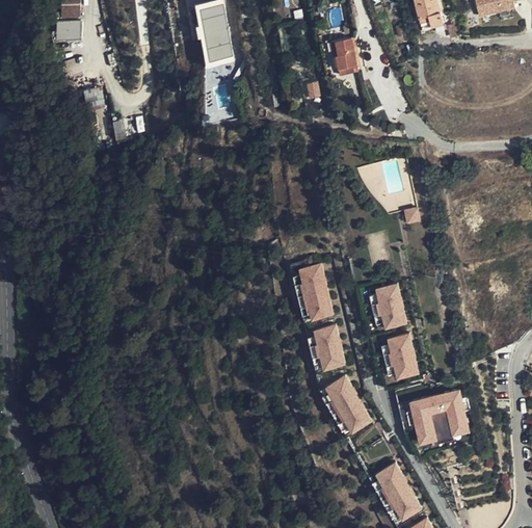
[(80,0),(63,0),(61,24),(79,25),(80,0)]
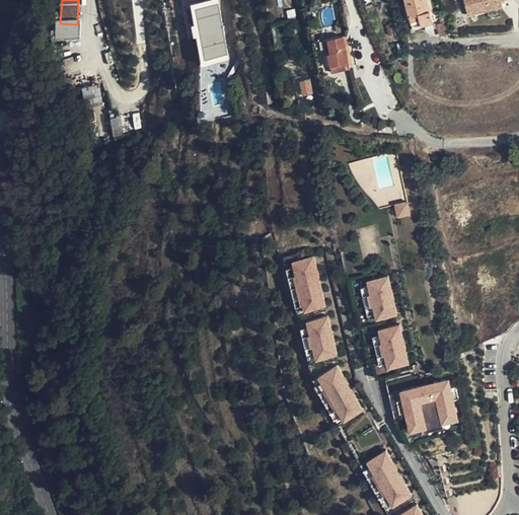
[(230,62),(219,0),(193,5),(203,67),(230,62)]
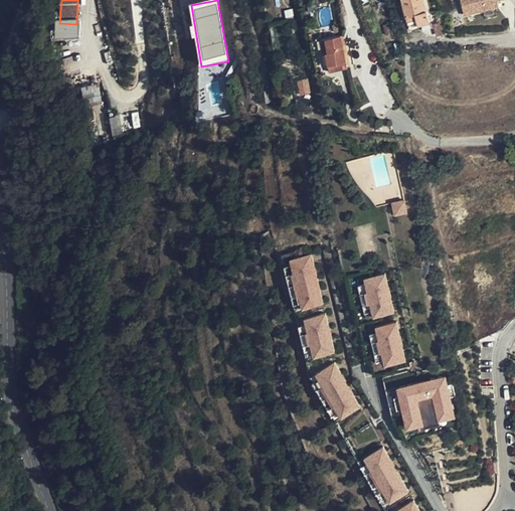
[(428,24),(421,0),(400,0),(408,33),(419,30),(419,27),(428,24)]
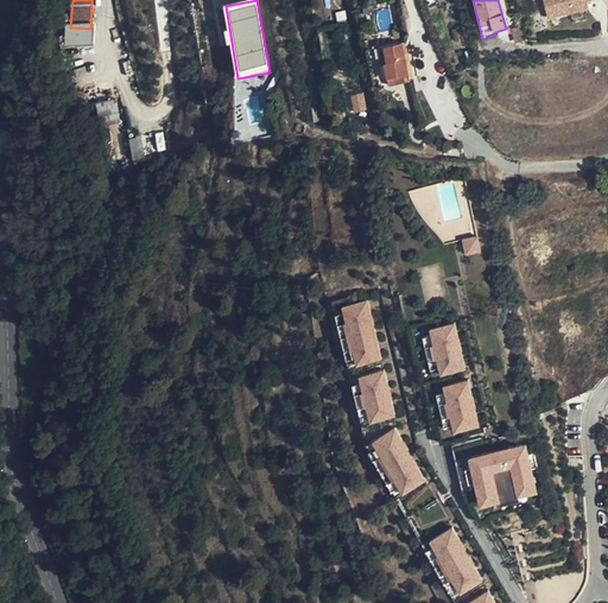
[(593,0),(542,0),(545,18),(582,11),(581,2),(586,1),(594,0),(593,0)]
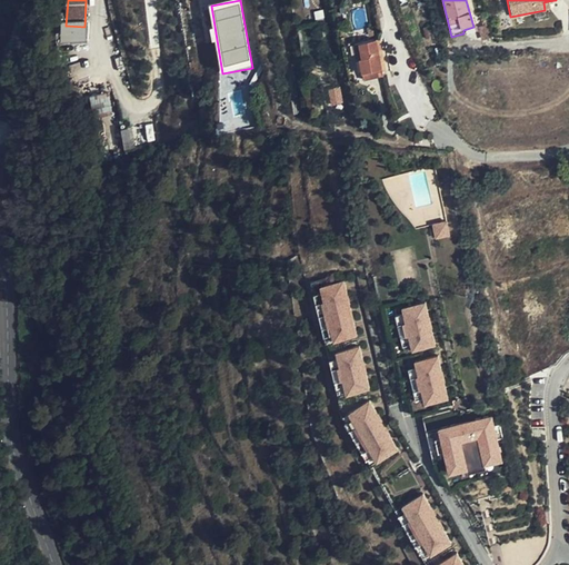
[(359,63),(362,78),(381,75),(376,45),(353,48),(355,57),(361,56),(363,62),(359,63)]
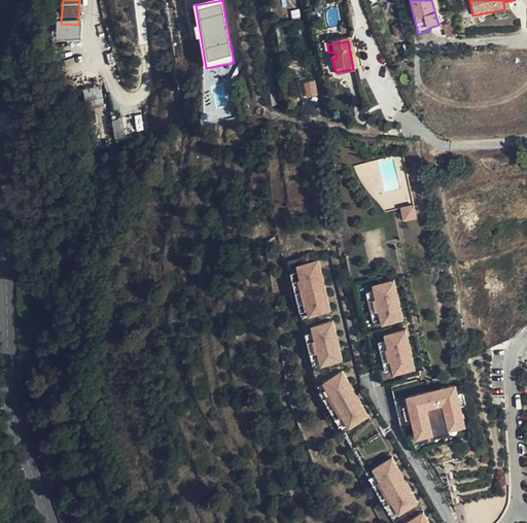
[(353,69),(336,72),(337,78),(354,75),(353,69)]
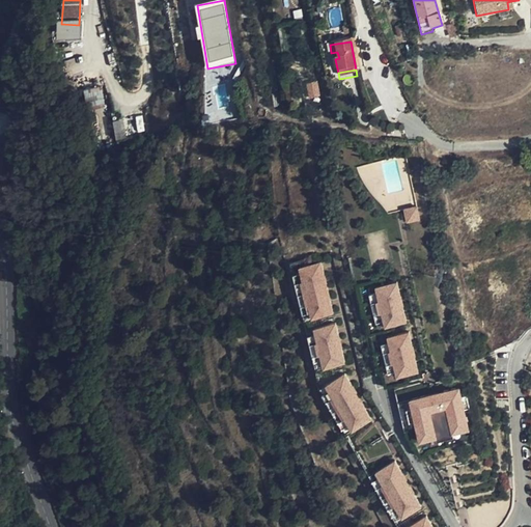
[(310,100),(320,98),(318,84),(307,85),(310,100)]
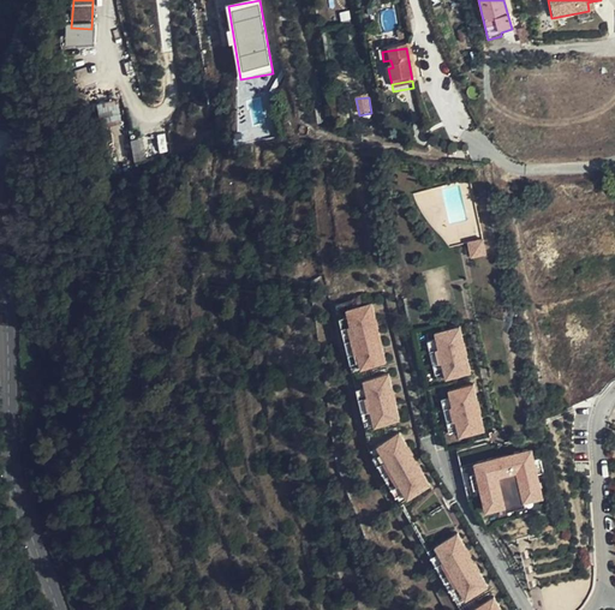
[(120,102),(99,105),(101,124),(123,121),(120,102)]
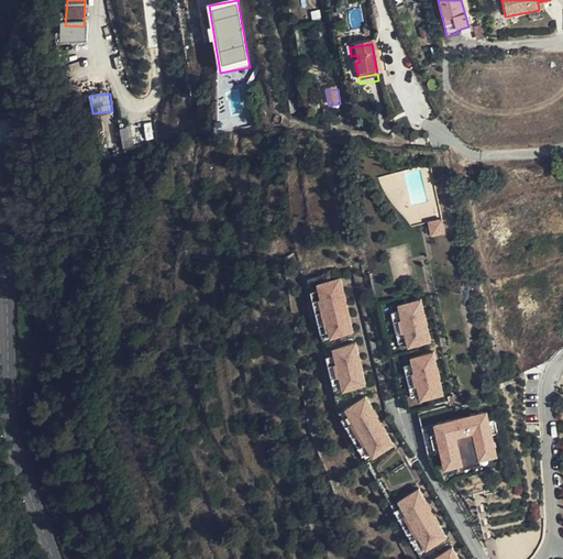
[(444,219),(430,221),(432,237),(448,234),(444,219)]
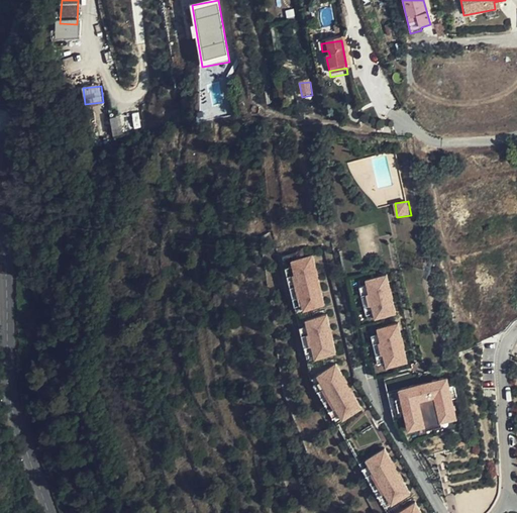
[(315,254),(294,260),(296,267),(298,274),(290,276),(295,296),(302,294),(303,302),(305,309),(326,305),(323,291),(321,291),(316,270),(318,269),(315,254)]
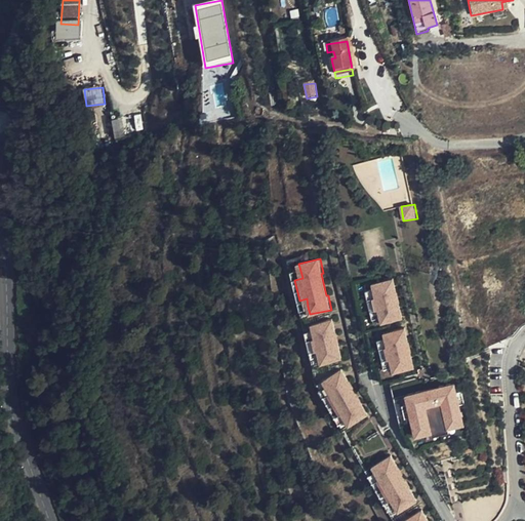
[(300,271),(293,272),(294,280),(303,278),(300,271)]
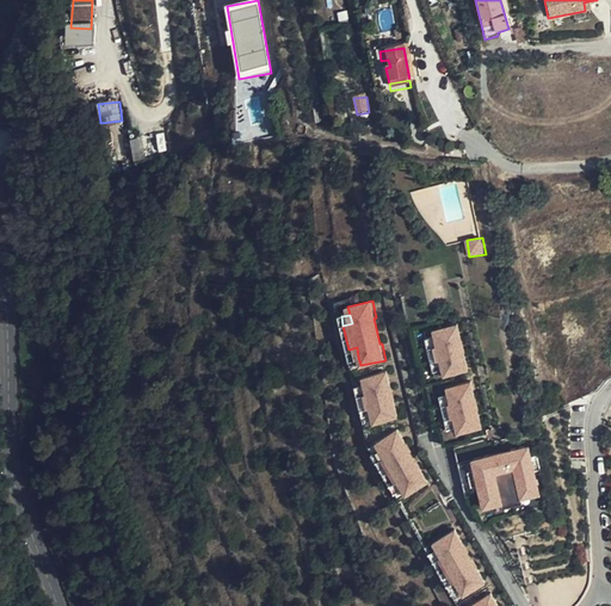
[(431,332),(433,340),(434,348),(427,351),(431,363),(438,362),(439,370),(442,378),(468,372),(458,326),(431,332)]
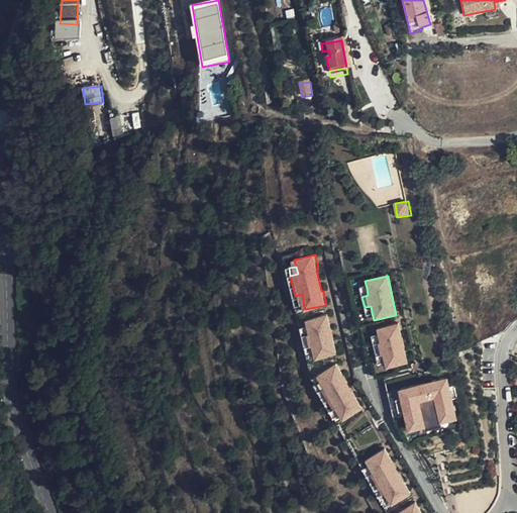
[(302,294),(295,296),(296,303),(303,302),(302,294)]
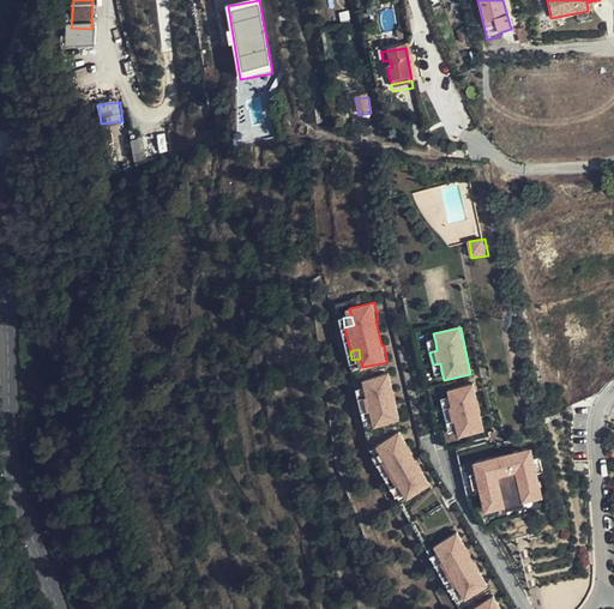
[(393,391),(390,374),(365,379),(367,387),(368,397),(360,398),(362,409),(371,408),(373,416),(374,424),(399,420),(396,403),(393,403),(391,391),(393,391)]
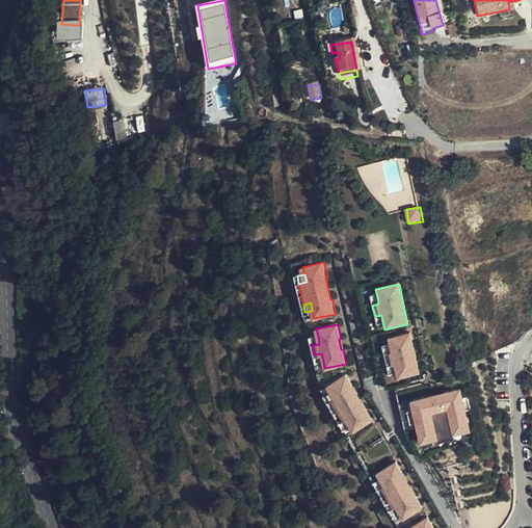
[(411,334),(388,339),(389,346),(391,353),(384,354),(387,366),(393,364),(395,372),(396,378),(420,373),(411,334)]
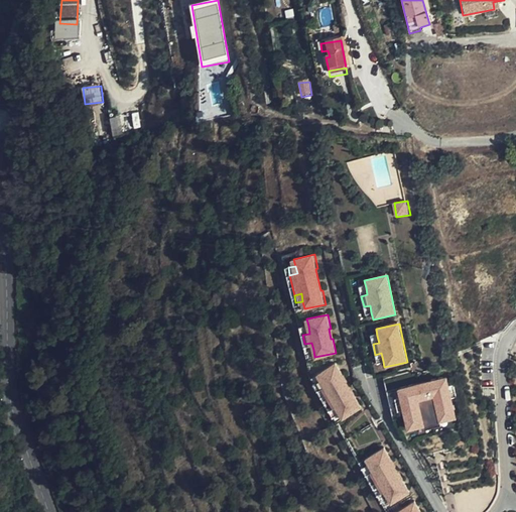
[(308,326),(300,328),(302,335),(309,334),(308,326)]
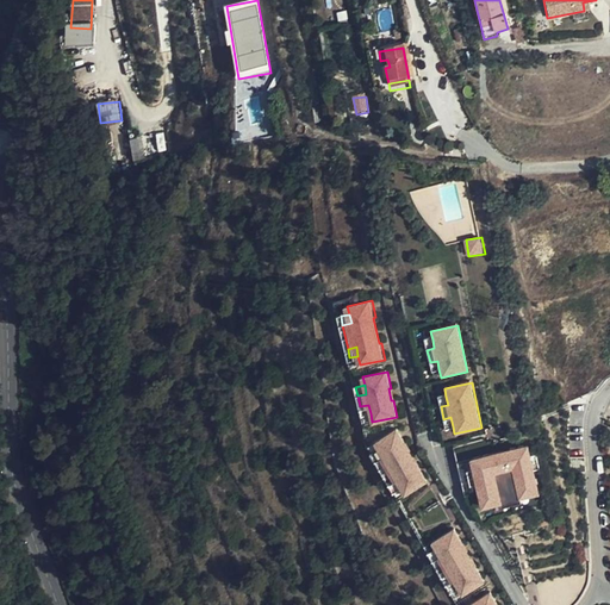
[(368,405),(360,406),(362,416),(371,413),(368,405)]
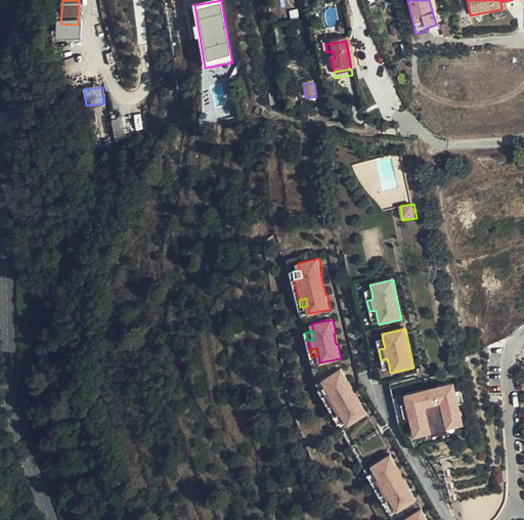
[(366,414),(341,370),(322,380),(326,387),(330,393),(323,397),(334,416),(340,412),(344,418),(348,425),(366,414)]
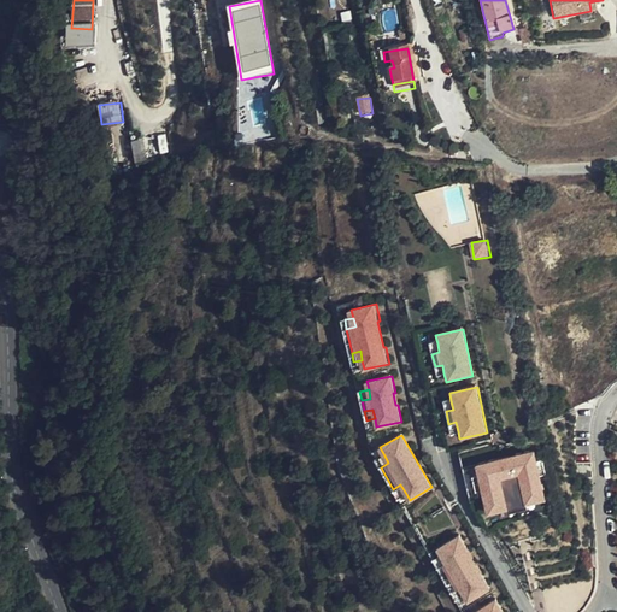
[(534,453),(477,465),(488,513),(545,501),(534,453)]
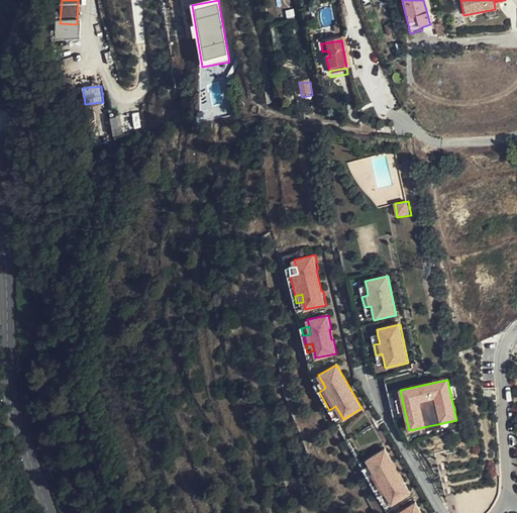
[(325,388),(322,382),(315,385),(319,392),(325,388)]
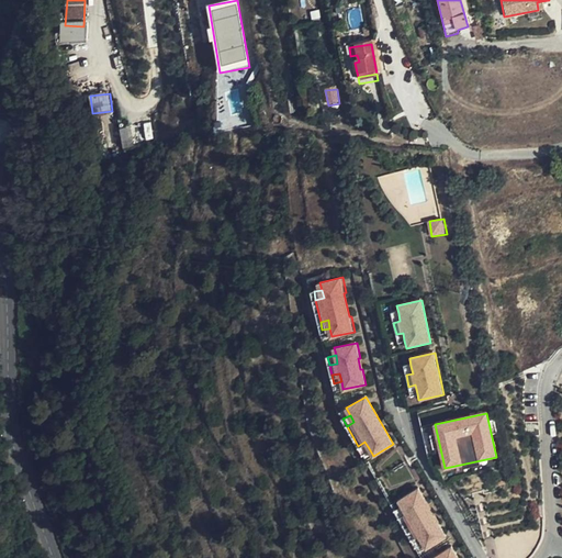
[(435,424),(422,427),(428,458),(441,455),(435,424)]
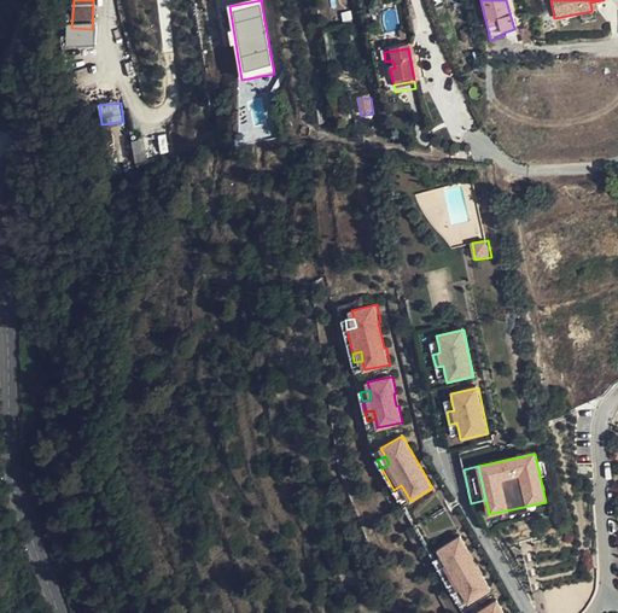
[(401,485),(394,490),(398,497),(406,492),(401,485)]
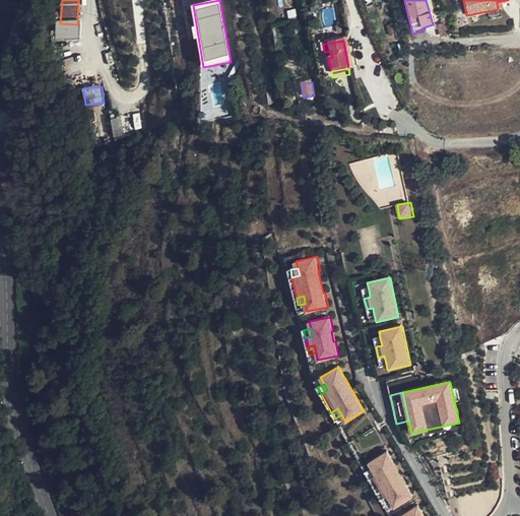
[(412,497),(387,452),(369,463),(373,469),(377,475),(370,479),(380,498),(387,494),(391,501),(394,507),(412,497)]
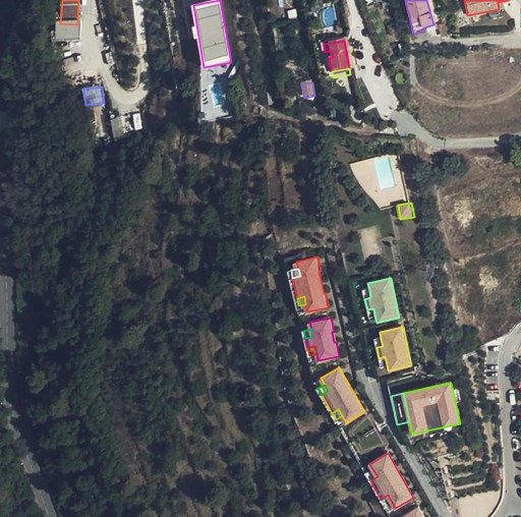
[(378,476),(373,470),(366,474),(370,480),(378,476)]
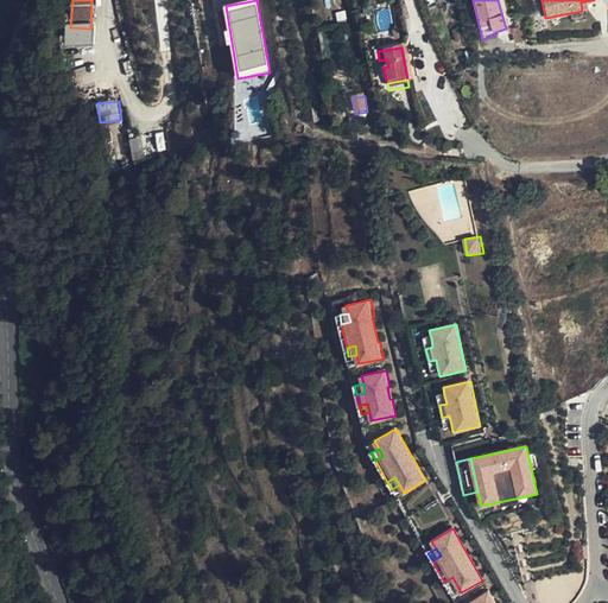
[(453,577),(444,582),(449,589),(457,585),(453,577)]
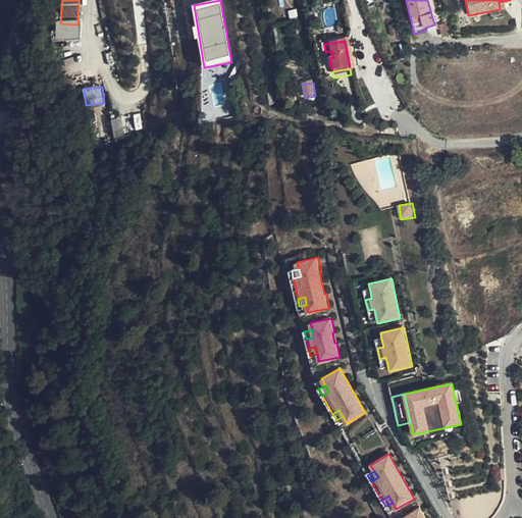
[(425,517),(420,508),(404,517),(425,517)]
